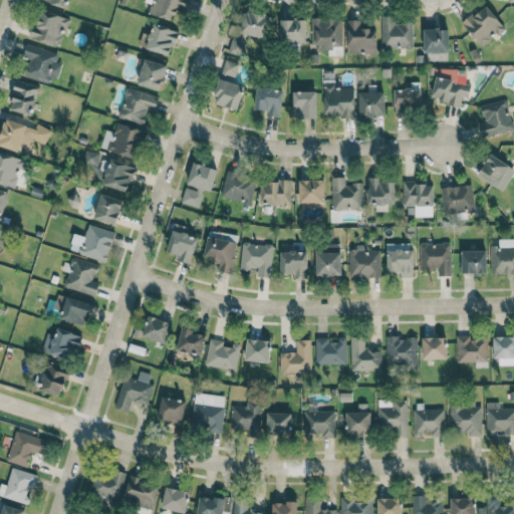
[(152,0),(149,11),(169,17),(173,6),(187,10),(190,0),(152,0)]
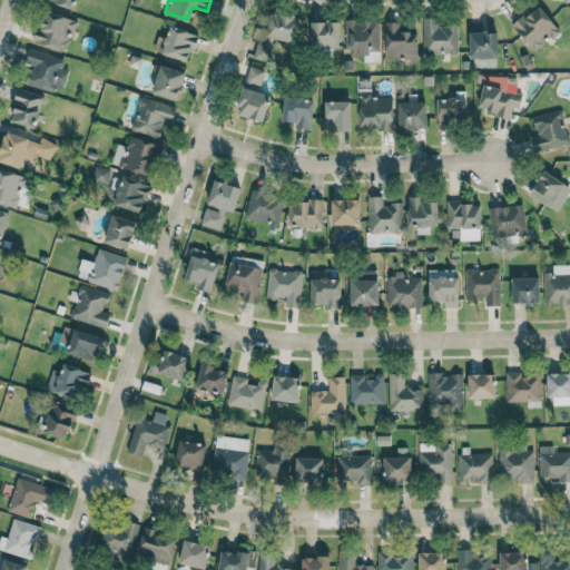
[(559,31),(539,6),(512,25),(532,51),(559,31)]
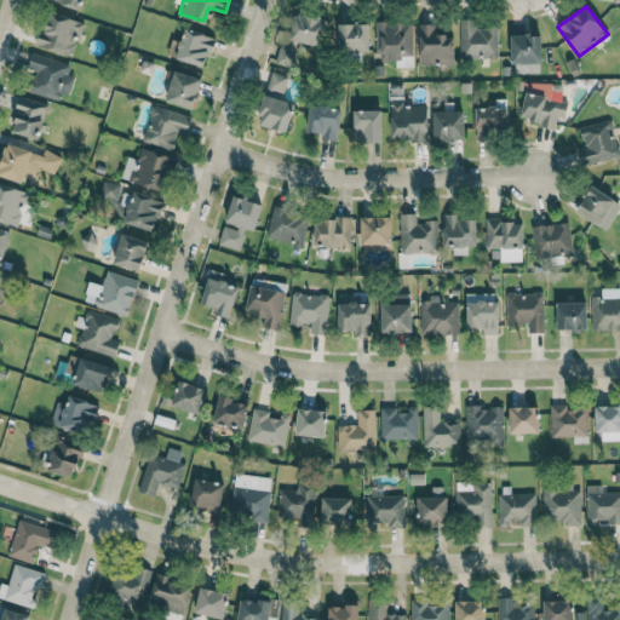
[(76,34),(81,35),(85,21),(47,12),(39,49),(72,56),(76,34)]
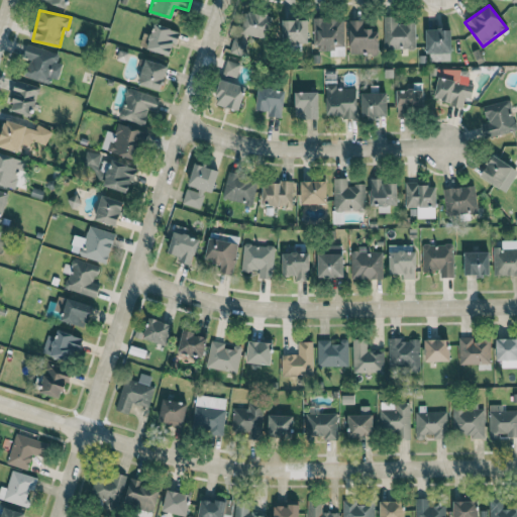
[(270,37),(272,15),(244,12),(242,34),(270,37)]
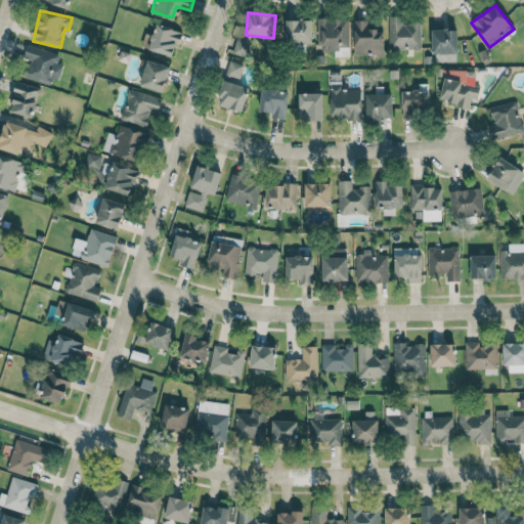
[(402,16),(389,16),(389,50),(421,49),(421,23),(402,23),(402,16)]
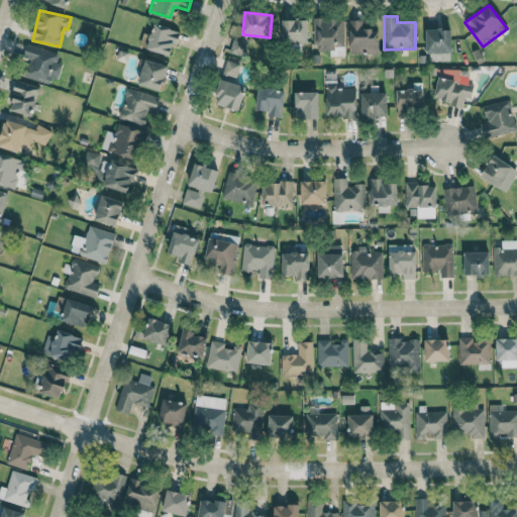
[(343,46),(343,17),(312,18),(313,48),(334,48),(334,47),(343,46)]
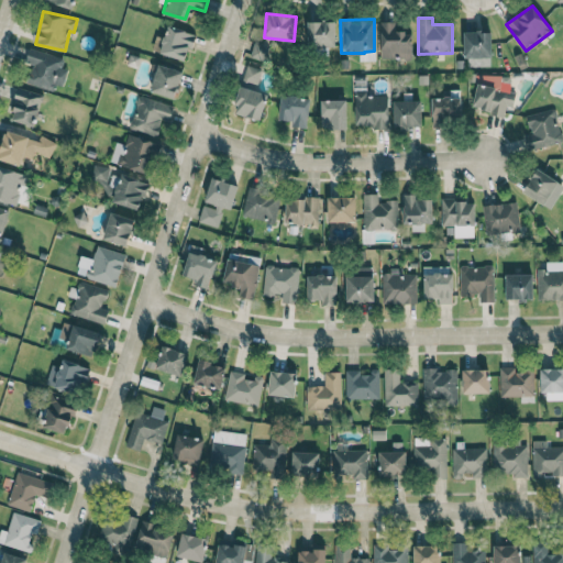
[(334,46),(334,21),(307,22),(307,46),(334,46)]
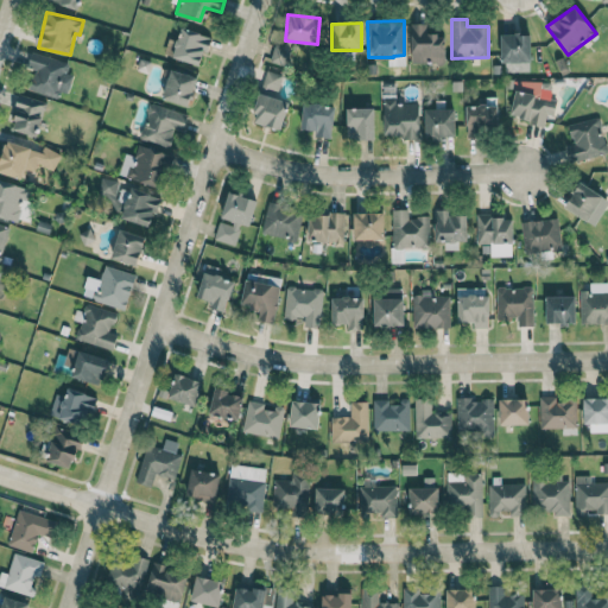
[(411,24),(412,63),(444,63),(444,35),(426,35),(426,24),(411,24)]
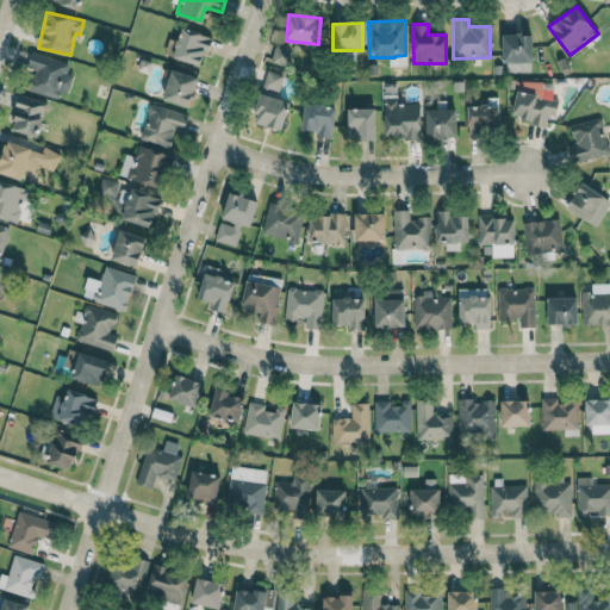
[(181,29),(173,58),(203,67),(211,37),(181,29)]
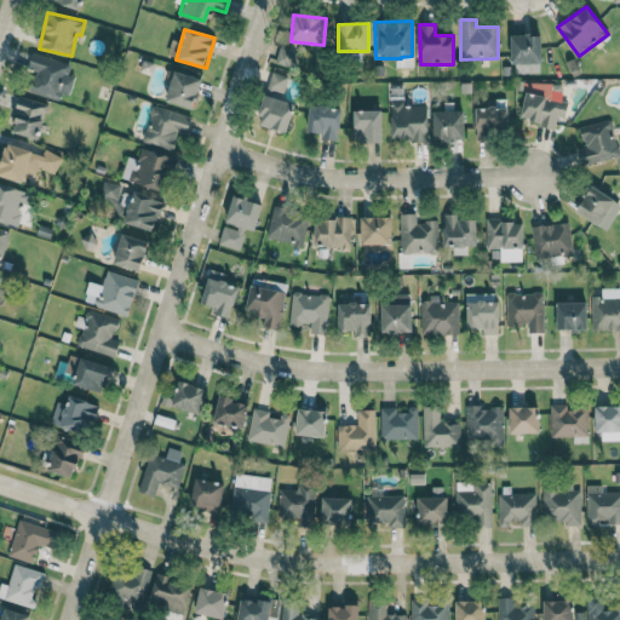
[(540,34),(510,35),(511,64),(541,63),(540,34)]
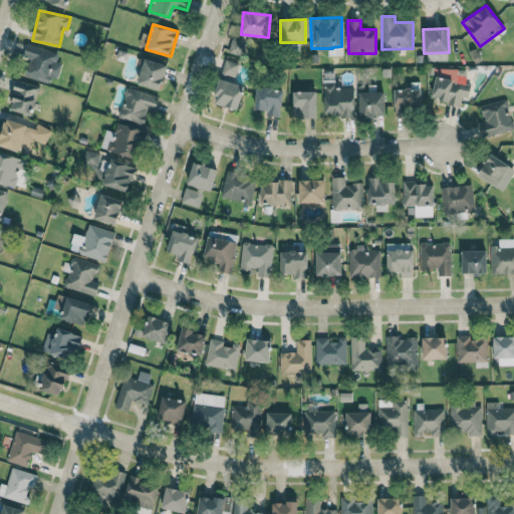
[(231,37),(229,53),(243,55),(246,39),(231,37)]
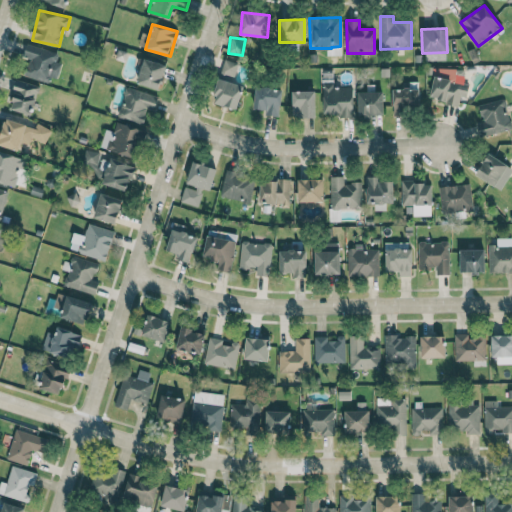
[(23,76),(49,83),(50,77),(57,79),(62,63),(56,61),(59,53),(26,44),(22,57),(28,59),(23,76)]
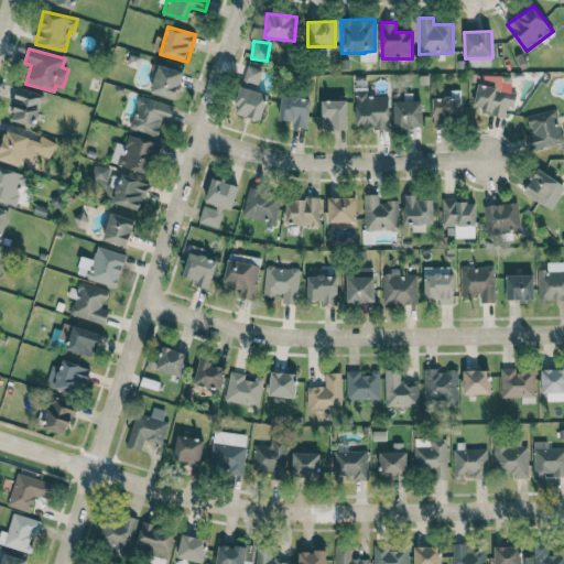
[(159,64),(150,91),(175,100),(184,72),(159,64)]
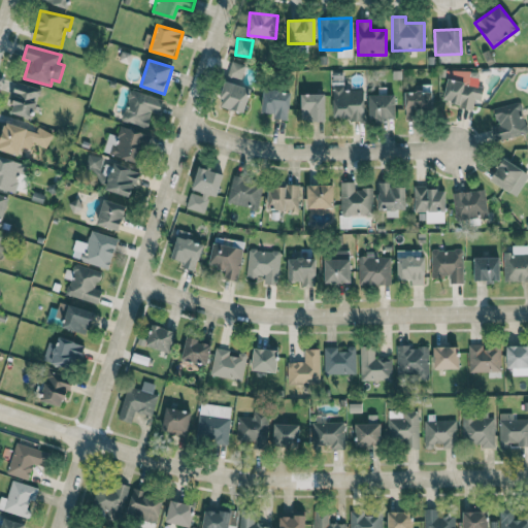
[(245,65),(231,61),(228,75),(241,79),(245,65)]
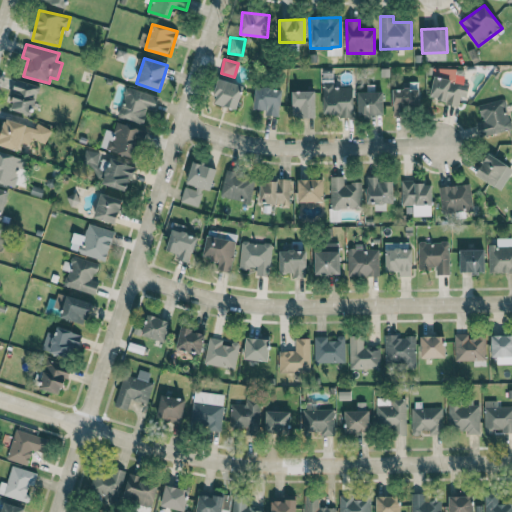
[(458,105),(460,96),(466,97),(469,81),(453,78),(453,80),(433,76),(429,99),(458,105)]
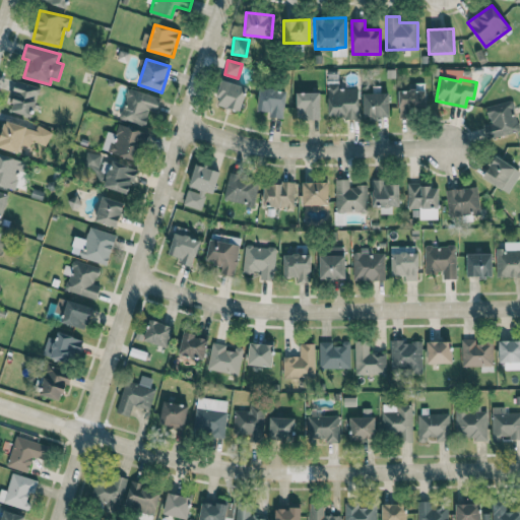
[(214,104),(239,111),(246,86),(221,79),(214,104)]
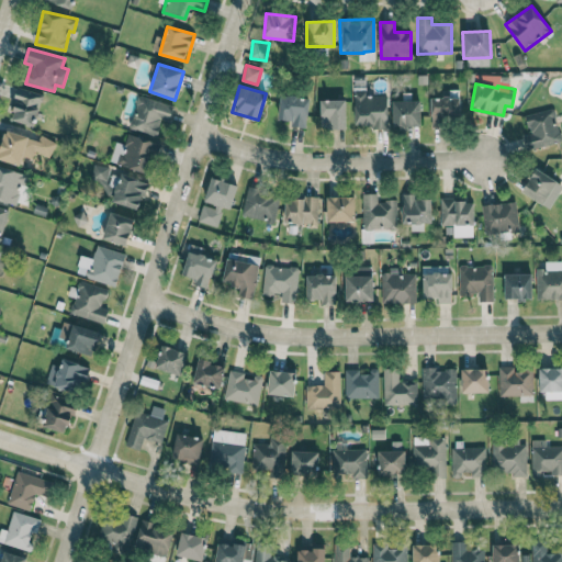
[(11,122),(35,125),(41,92),(15,88),(11,122)]
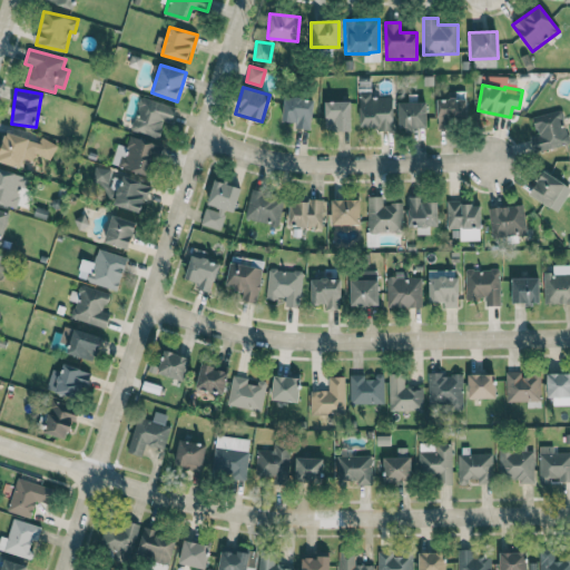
[(136,95),(128,130),(160,138),(165,123),(175,125),(179,106),(136,95)]
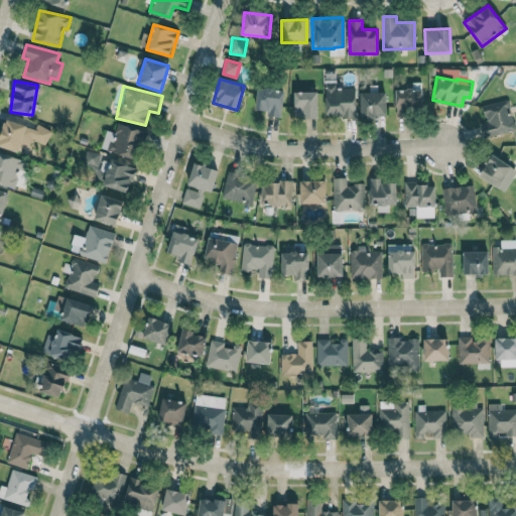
[(326,117),(356,116),(355,86),(325,87),(326,117)]
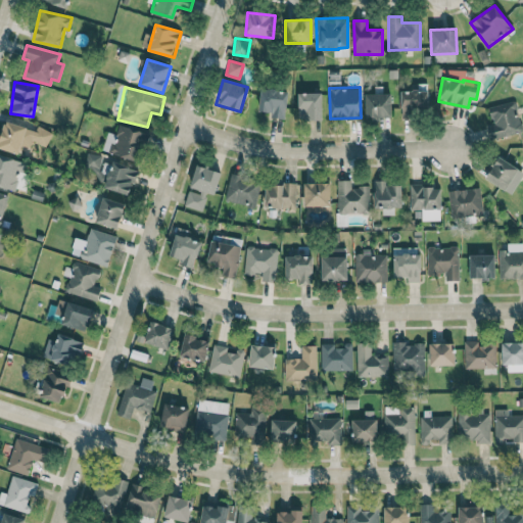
[(258,111),(271,112),(270,117),(285,119),(287,91),(260,89),(258,111)]
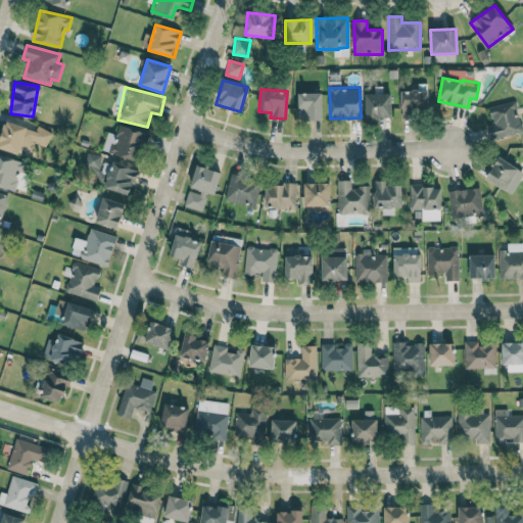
[(428,109),(427,90),(400,91),(401,119),(416,119),(416,110),(428,109)]
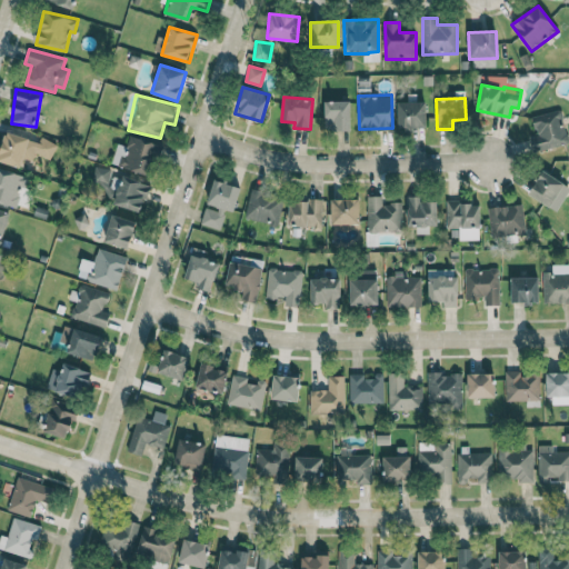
[(325,101),(323,129),(349,130),(350,101),(325,101)]
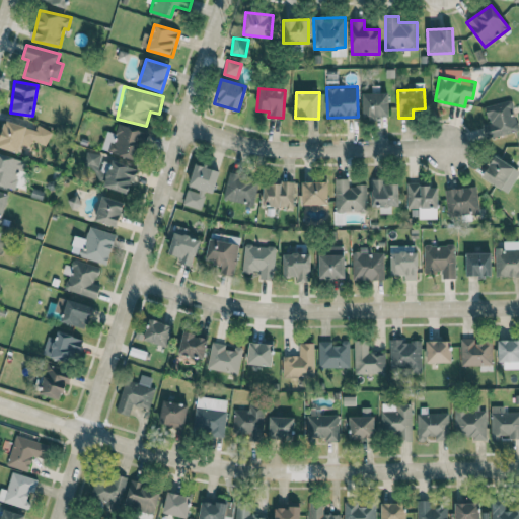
[(388,117),(388,92),(362,93),(362,117),(388,117)]
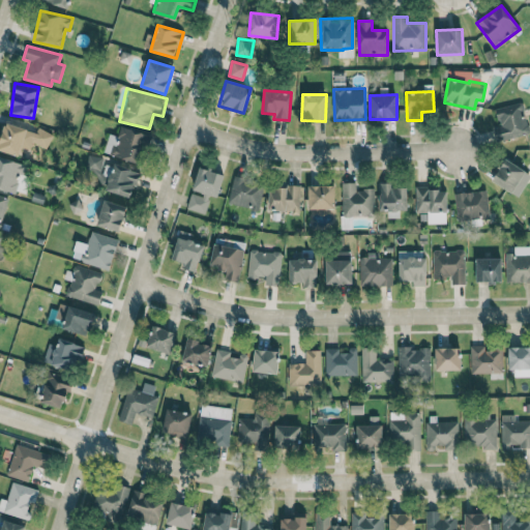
[(495,108),(499,125),(494,126),(497,141),(529,135),(523,102),(495,108)]
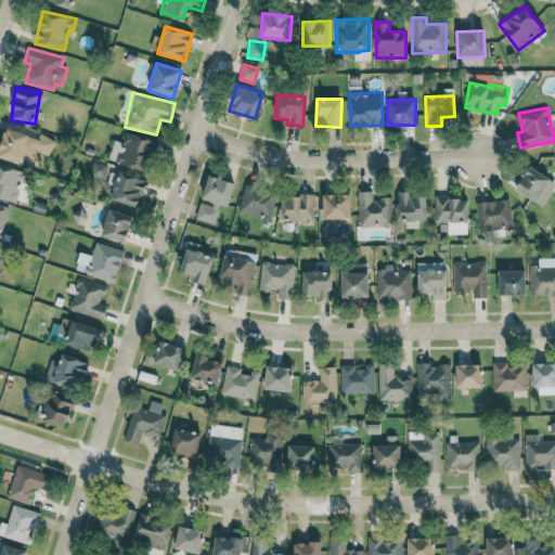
[(0,156),(18,165),(24,153),(30,156),(35,150),(49,156),(55,141),(40,133),(37,141),(8,128),(0,143),(0,156)]
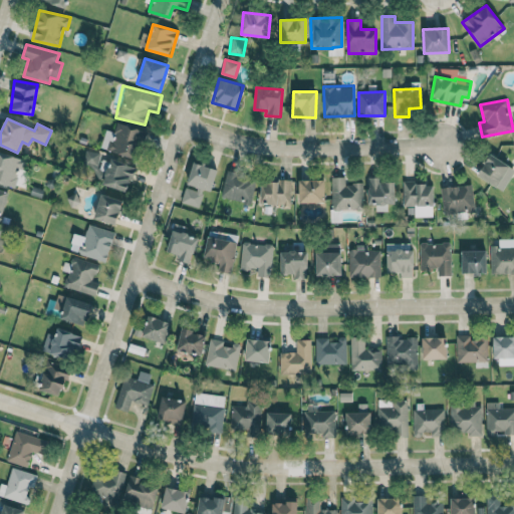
[(107,151),(115,124),(146,134),(138,160),(107,151)]
